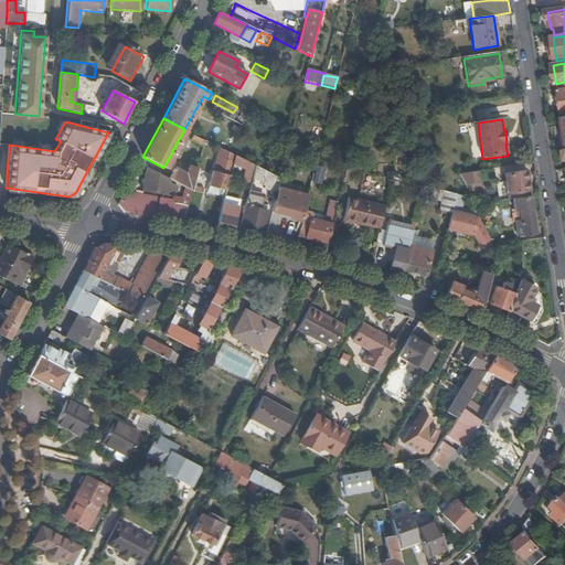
[(190,141),(202,147),(204,141),(193,135),(190,141)]
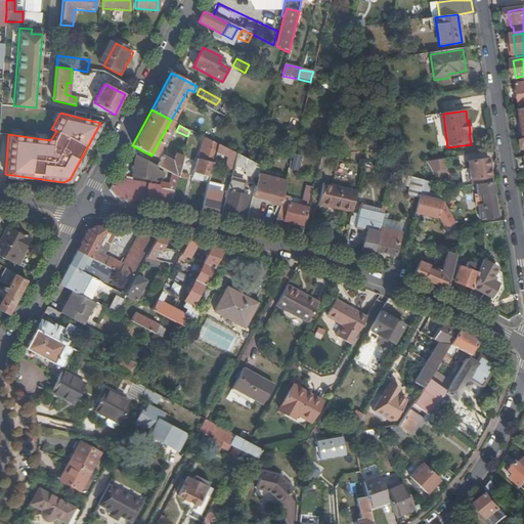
[(217,145),(205,138),(200,161),(199,160),(194,172),(210,176),(215,156),(217,145)]
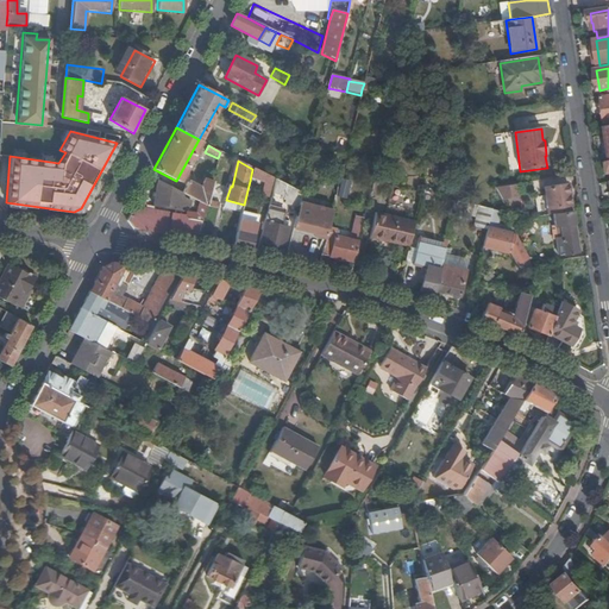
[(264,175),(252,169),(250,181),(262,184),(264,175)]
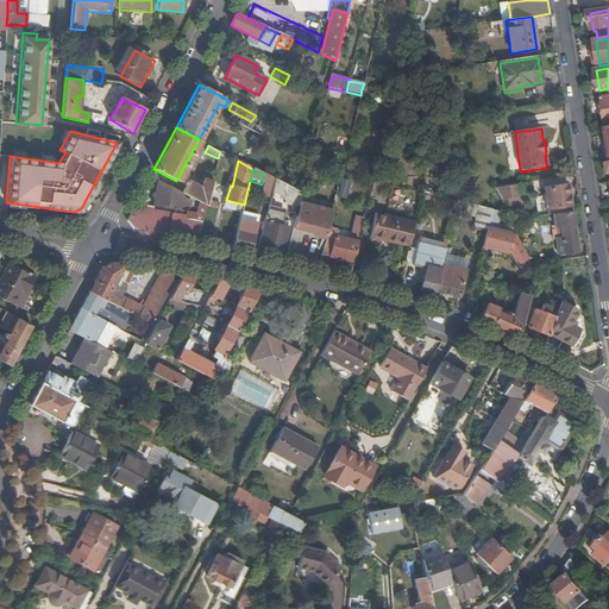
[(275,181),(264,175),(262,184),(261,194),(270,196),(271,193),(275,181)]
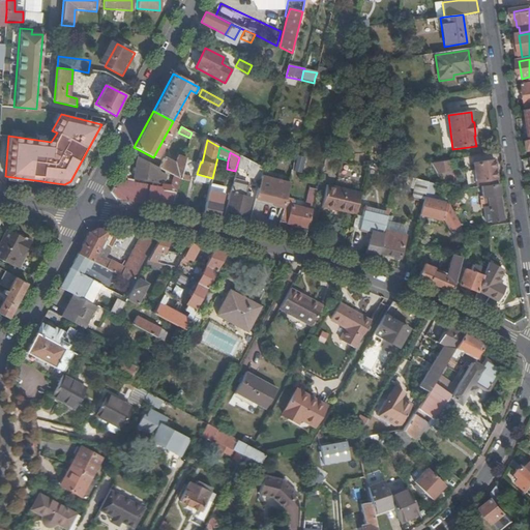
[(285,174),(289,157),(282,155),(280,167),(284,169),(283,174),(285,174)]
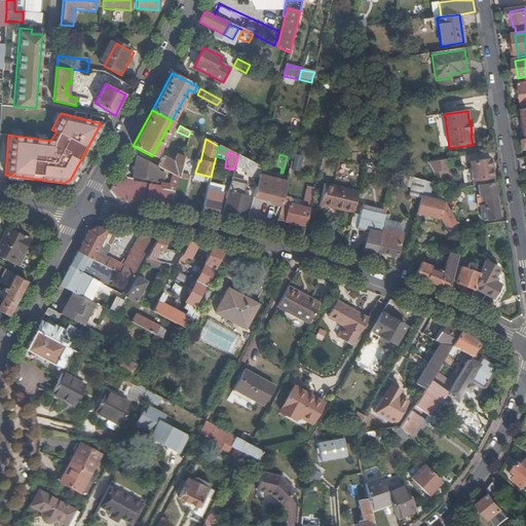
[(173,175),(179,178),(184,157),(178,155),(174,163),(161,157),(156,165),(156,166),(158,167),(173,175)]
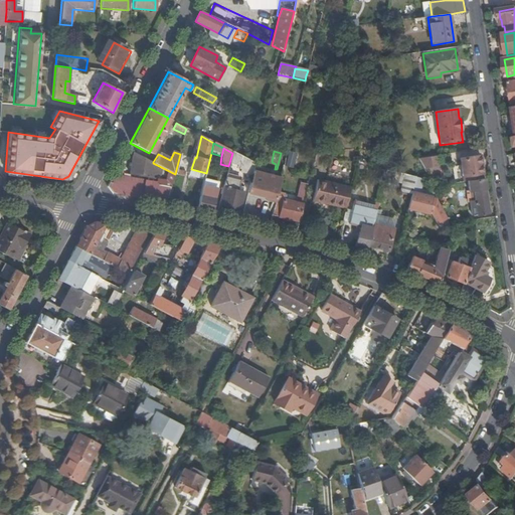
[(153,163),(133,153),(130,173),(152,178),(153,174),(160,175),(162,170),(154,166),(155,164),(153,163)]
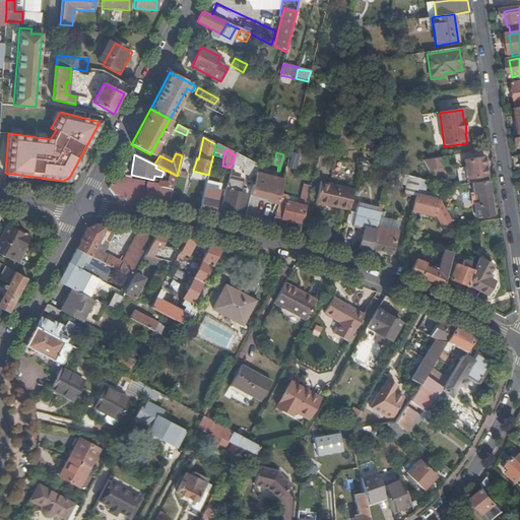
[(246,159),(235,154),(232,165),(240,167),(239,170),(243,171),(246,159)]
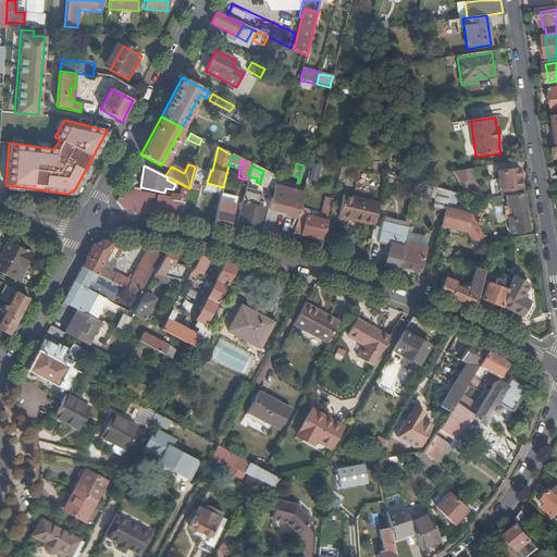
[(345,177),(347,168),(341,165),(337,175),(345,177)]
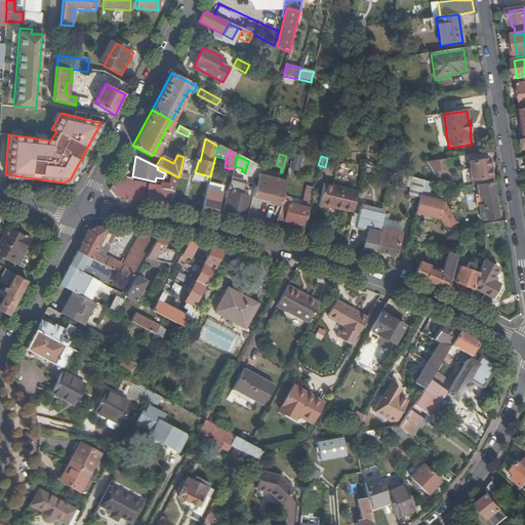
[(446,170),(444,160),(428,163),(433,172),(446,170)]
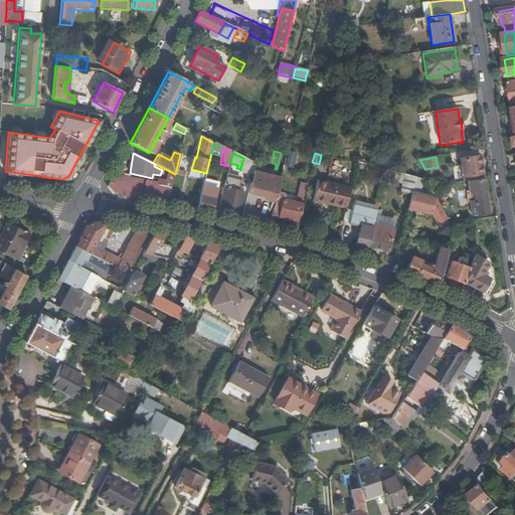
[(480,157),(459,161),(462,178),(483,175),(480,157)]
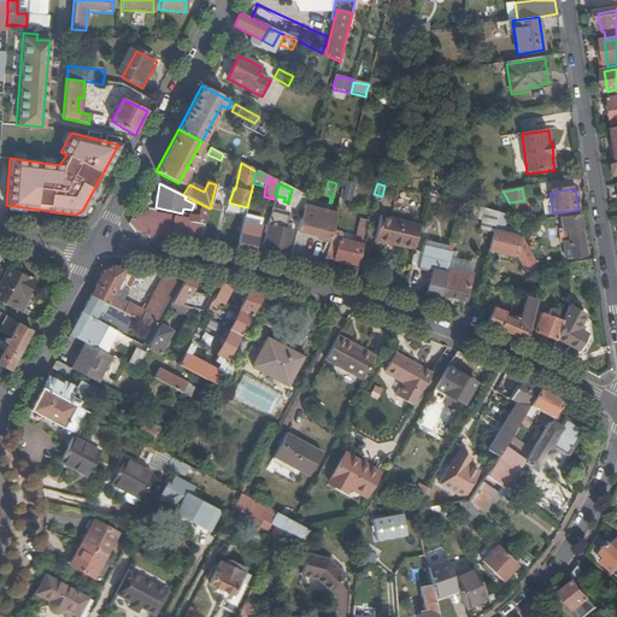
[(306,198),(292,189),(288,203),(287,206),(303,210),(304,206),(306,198)]
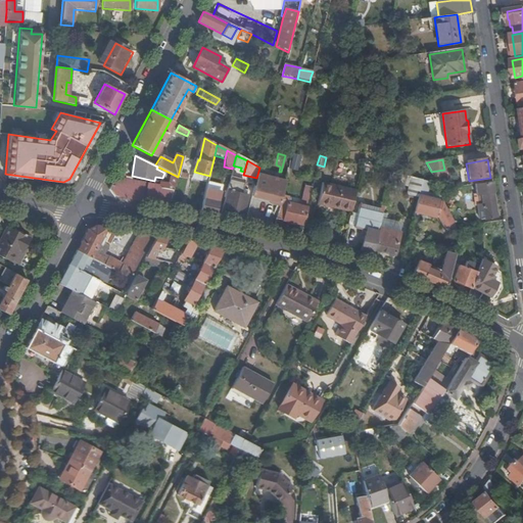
[(209,176),(194,172),(193,179),(207,183),(209,176)]
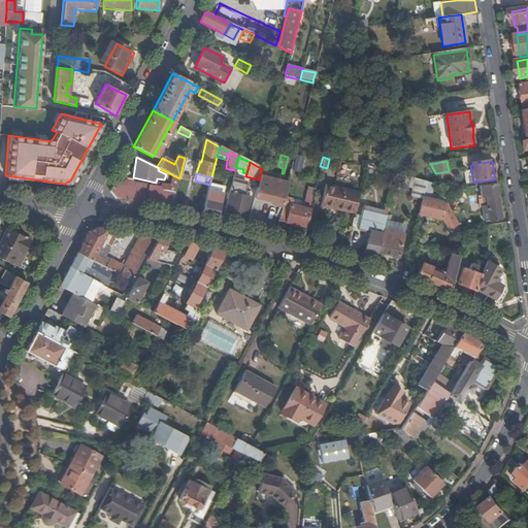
[(179,178),(173,175),(170,185),(162,183),(161,189),(174,191),(176,191),(179,178)]
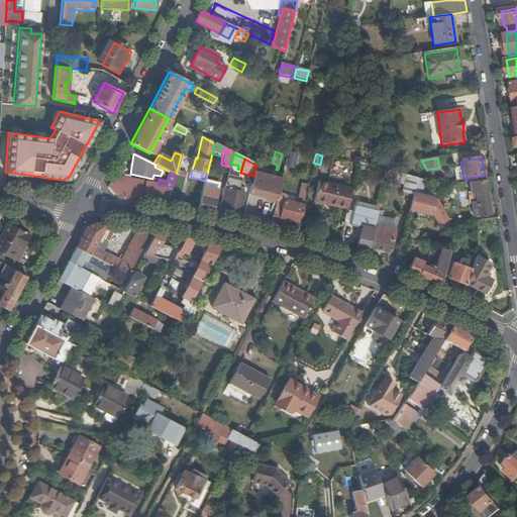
[(404,194),(412,196),(413,194),(417,179),(388,172),(386,181),(406,186),(404,194)]
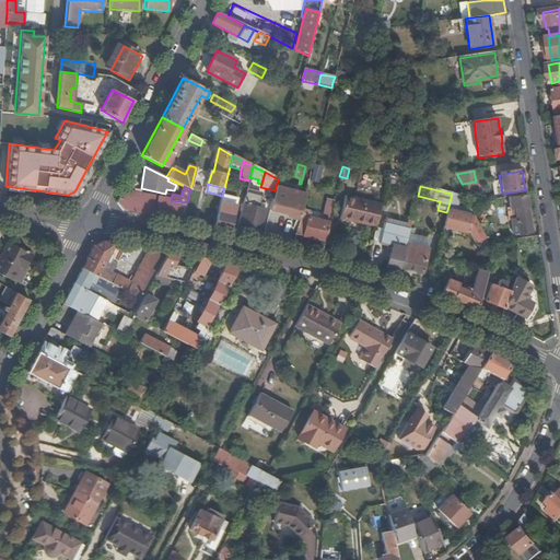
[(275,190),(269,211),(299,219),(301,210),(305,195),(276,187),(275,190)]
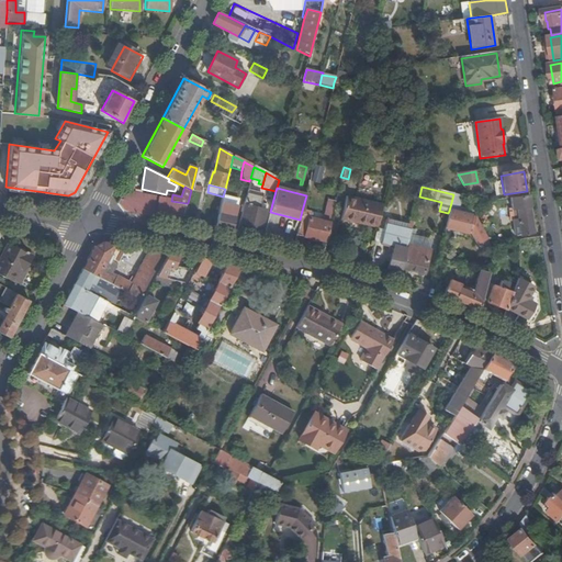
[(244,205),(259,209),(262,195),(247,191),(244,205)]
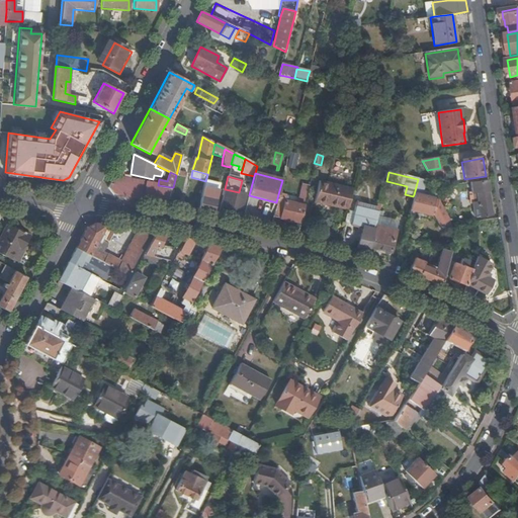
[(470,183),(487,181),(486,176),(464,179),(464,184),(470,183)]
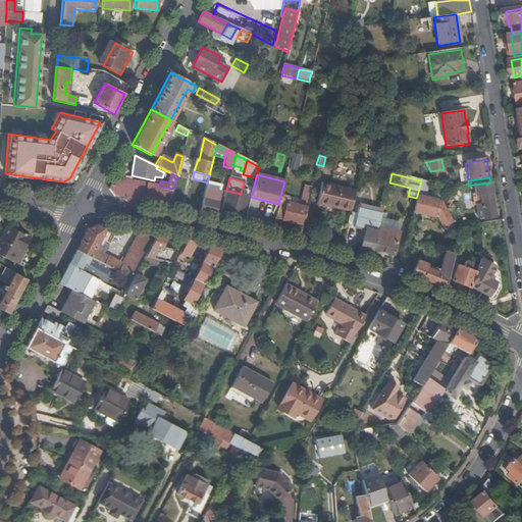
[(159,187),(113,178),(108,189),(113,197),(170,205),(172,189),(159,187)]
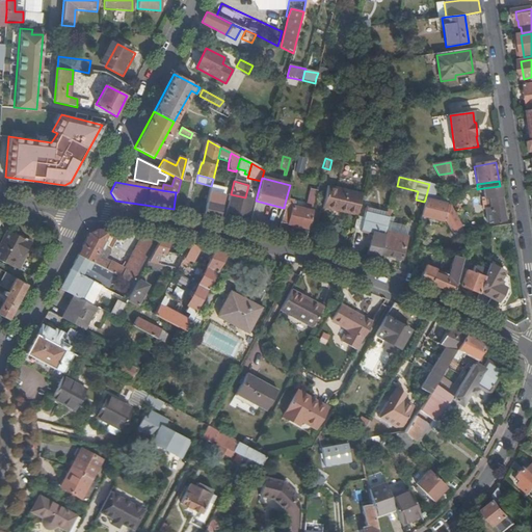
[(431,201),(446,205),(447,202),(434,197),(436,187),(436,186),(429,184),(425,200),(431,201)]
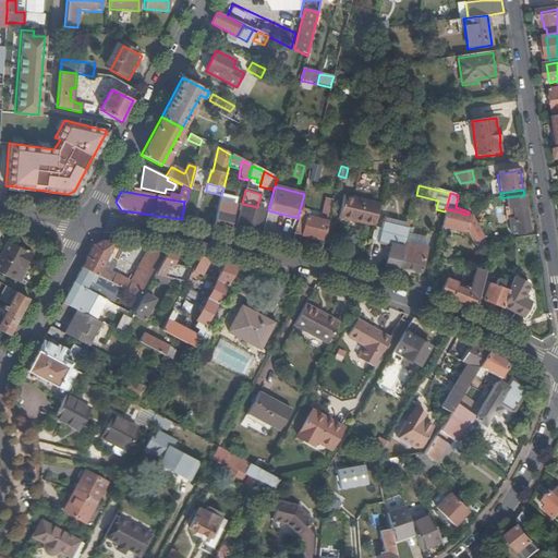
[(338,218),(374,226),(379,205),(343,195),(338,218)]
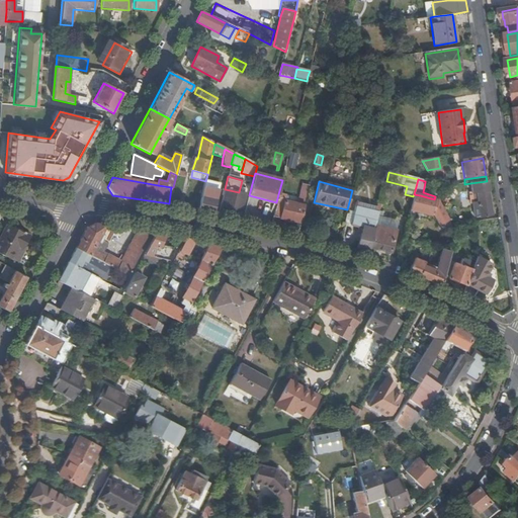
[(492,217),(487,181),(470,183),(471,196),(478,195),(479,204),(473,205),(475,218),(481,217),(481,218),(492,217)]
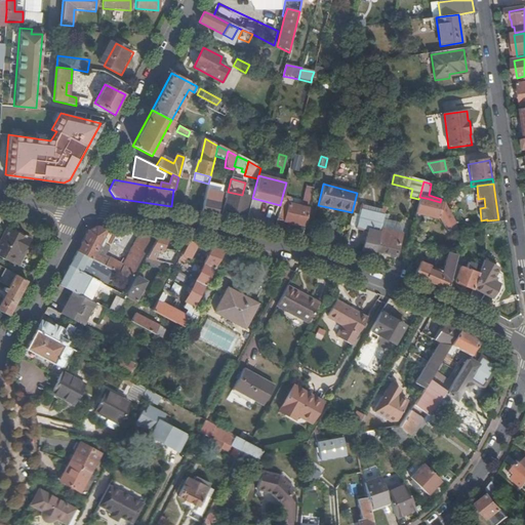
[(204,199),(219,203),(221,193),(207,189),(204,199)]
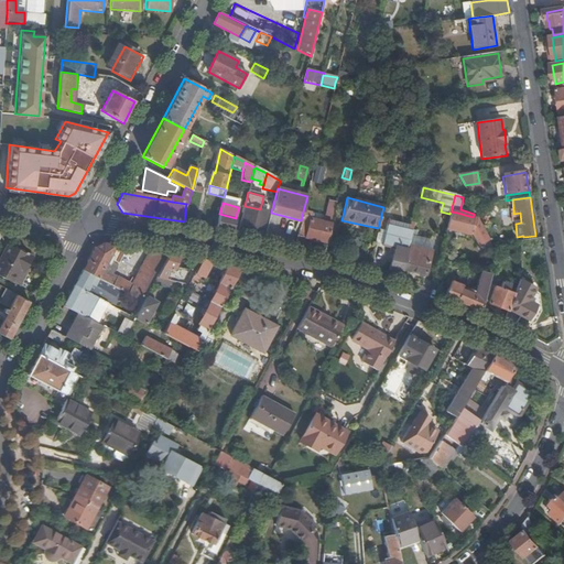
[(323,221),(331,224),(335,205),(327,203),(323,221)]
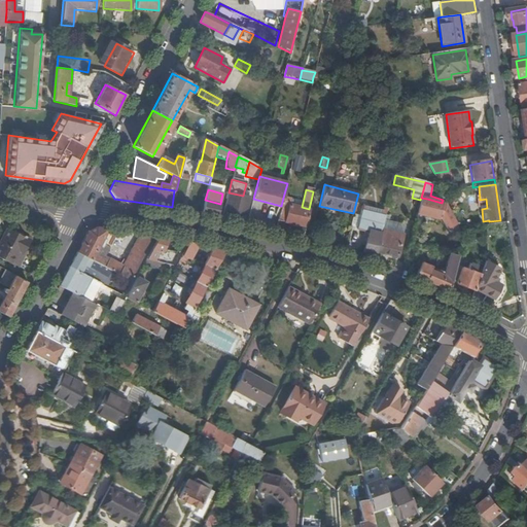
[(229,192),(224,210),(246,215),(249,198),(243,196),(229,192)]
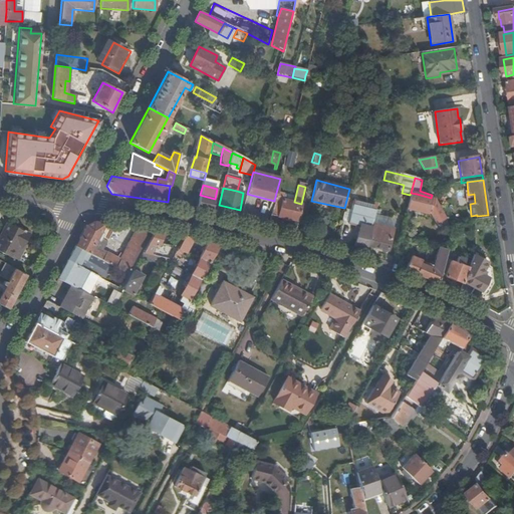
[(276,193),(274,201),(274,202),(281,203),(282,199),(283,195),(276,193)]
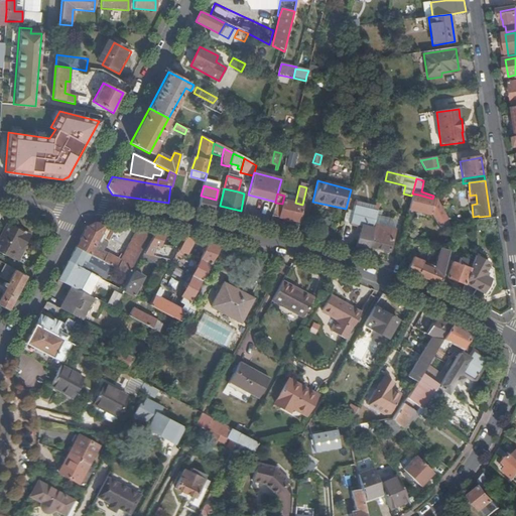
[(411,196),(408,211),(428,216),(432,199),(418,195),(412,194),(411,196)]
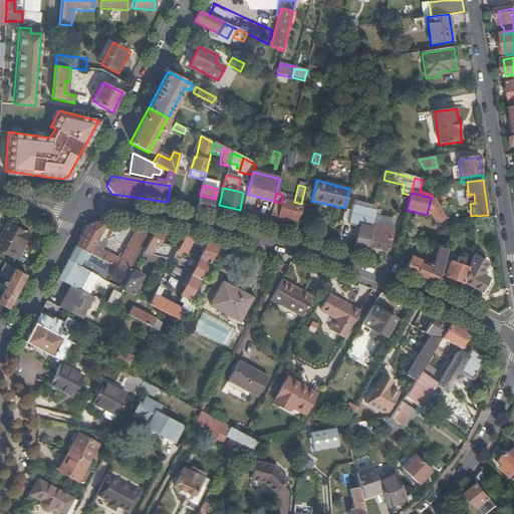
[(200,195),(197,208),(212,211),(215,199),(200,195)]
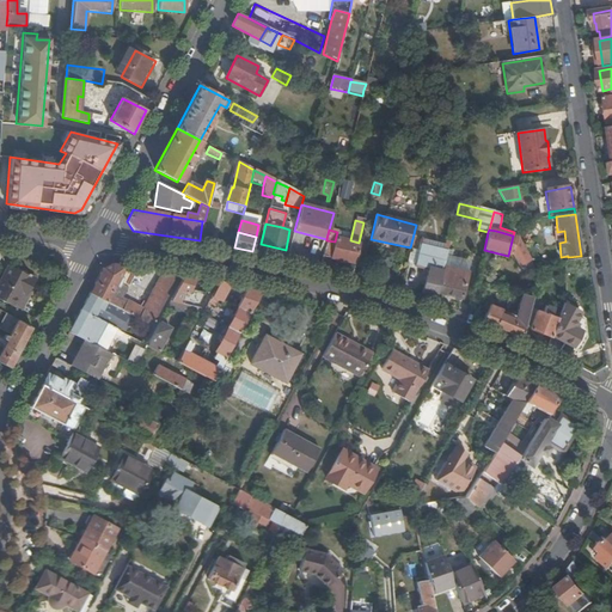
[(513,236),(508,256),(514,257),(519,238),(513,236)]
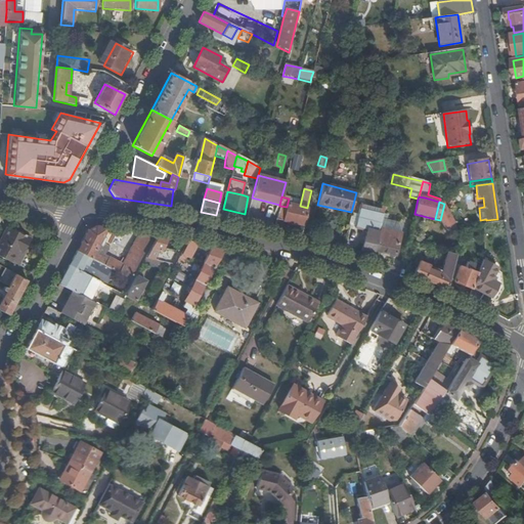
[(279,206),(275,219),(303,225),(307,208),(300,206),(288,203),(287,207),(279,206)]
